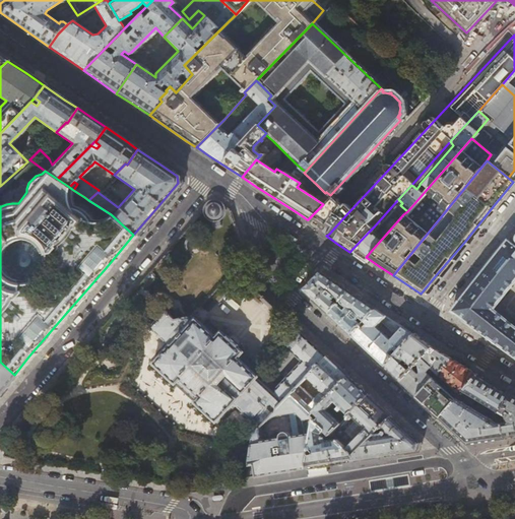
[(320,228),(329,234),(347,213),(339,206),(337,209),(337,208),(327,199),(323,204),(308,219),(320,228)]
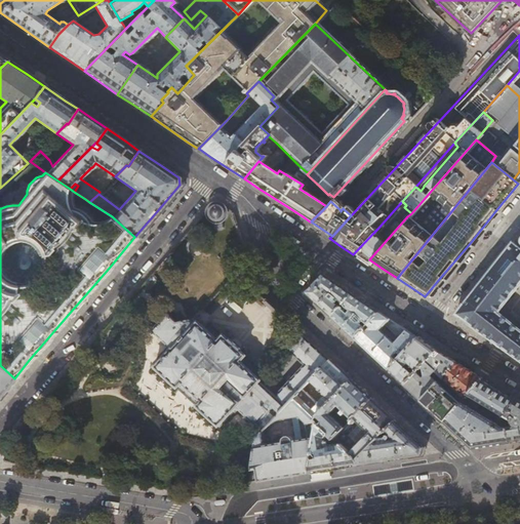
[(218,227),(217,219),(218,218),(221,216),(222,214),(222,213),(222,211),(221,209),(221,208),(218,206),(218,205),(215,204),(214,203),(212,203),(210,203),(208,204),(207,204),(205,206),(205,207),(203,209),(203,212),(203,213),(204,215),(204,216),(206,218),(207,219),(209,220),(210,229),(218,227)]
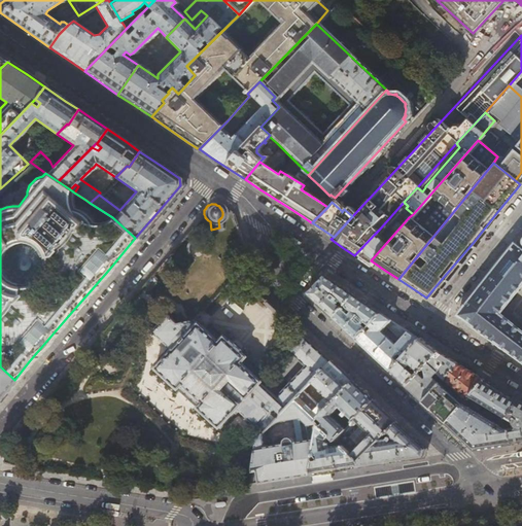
[(371,260),(409,217),(406,214),(404,215),(399,220),(401,221),(397,224),(395,222),(392,222),(388,226),(388,231),(382,238),(380,237),(378,238),(374,235),(354,255),(360,259),(368,265),(371,260)]
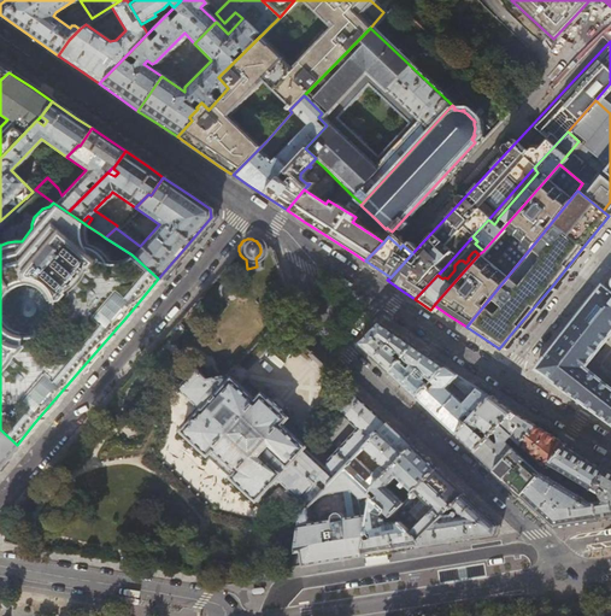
[(582,405),(610,426),(610,270),(609,271),(605,274),(603,277),(603,281),(605,285),(609,288),(606,291),(597,285),(570,318),(540,356),(530,369),(546,380),(582,405)]
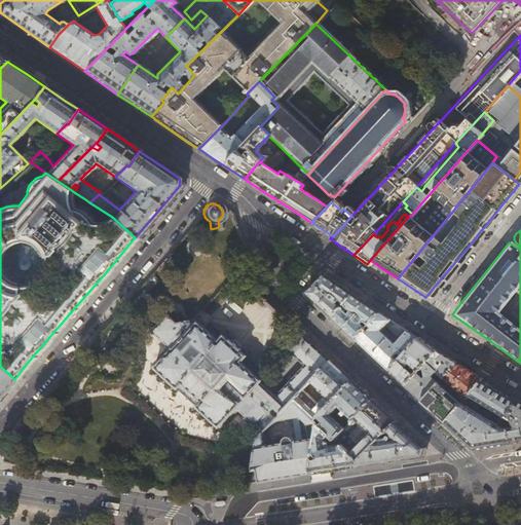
[(342,302),(348,293),(333,283),(320,273),(302,292),(313,303),(328,316),(342,302)]
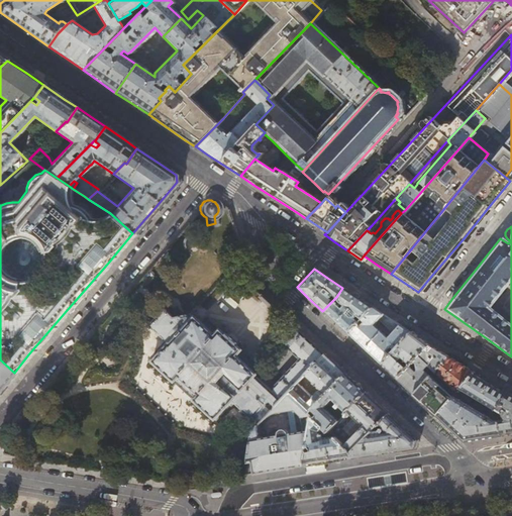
[(356,298),(342,288),(336,297),(322,311),(334,322),(344,332),(370,306),(356,298)]
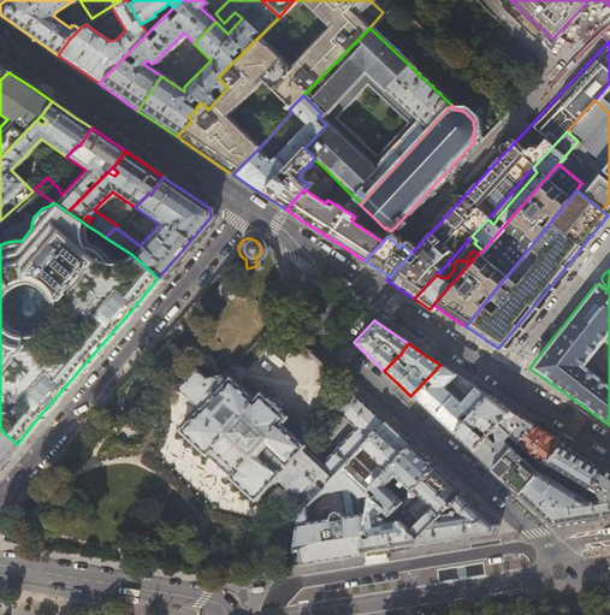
[(484,395),(473,388),(462,379),(440,365),(410,396),(431,415),(451,433),(485,396),(484,395)]
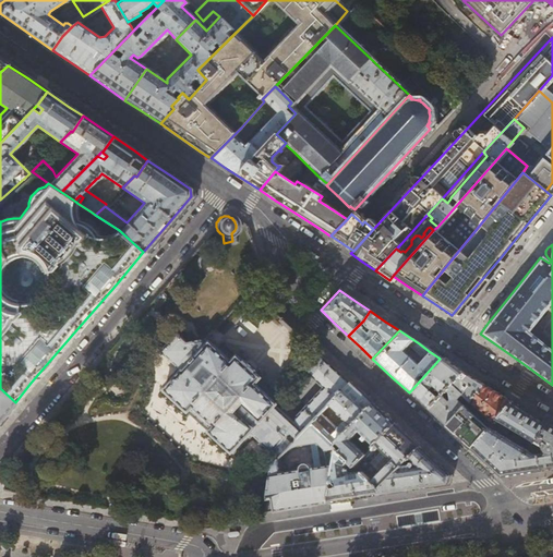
[(325,403),(346,382),(328,365),(313,351),(298,368),(317,387),(286,420),(271,406),(272,404),(251,384),(256,378),(251,373),(252,372),(240,361),(239,362),(232,356),(227,362),(205,342),(200,338),(183,342),(172,333),(171,333),(172,334),(157,350),(166,358),(171,363),(179,370),(159,390),(183,412),(204,432),(227,452),(245,432),(253,439),(273,458),(279,451),(305,424),(316,413),(325,403)]
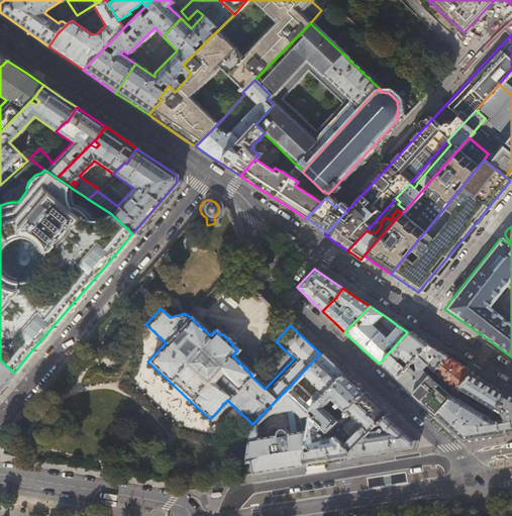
[(408,329),(399,322),(397,325),(406,331),(408,329)]
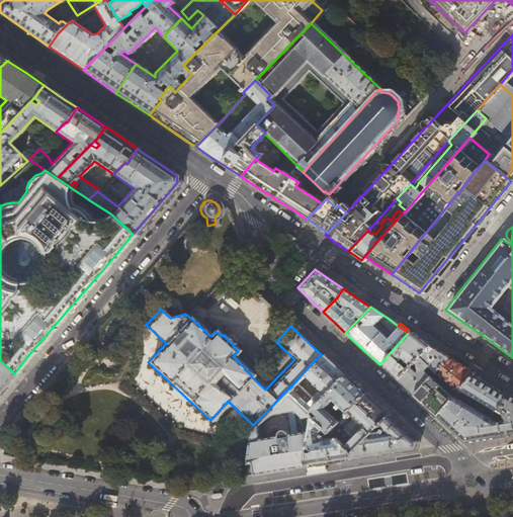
[(408,333),(379,364),(388,371),(395,378),(426,345),(417,338),(408,332),(408,333)]
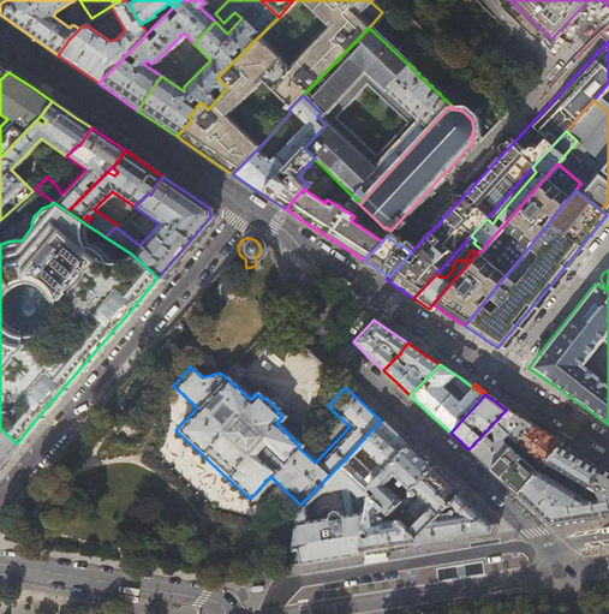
[(518,418),(506,410),(469,449),(478,458),(489,469),(508,445),(527,423),(518,418)]
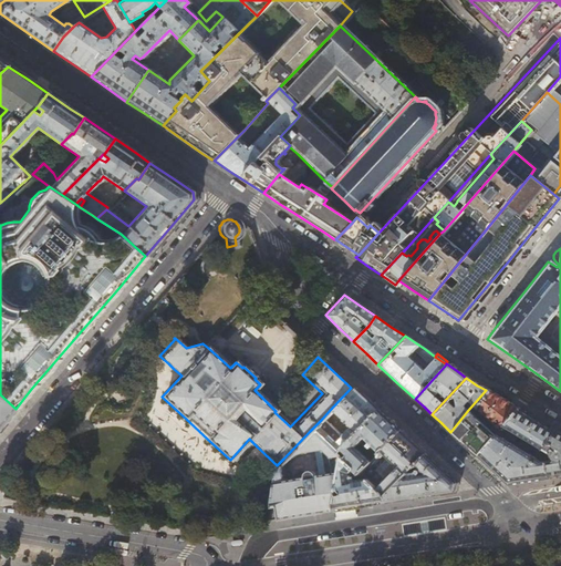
[(362,398),(351,388),(330,410),(347,425),(338,435),(321,420),(310,431),(333,453),(338,448),(374,409),(362,398)]
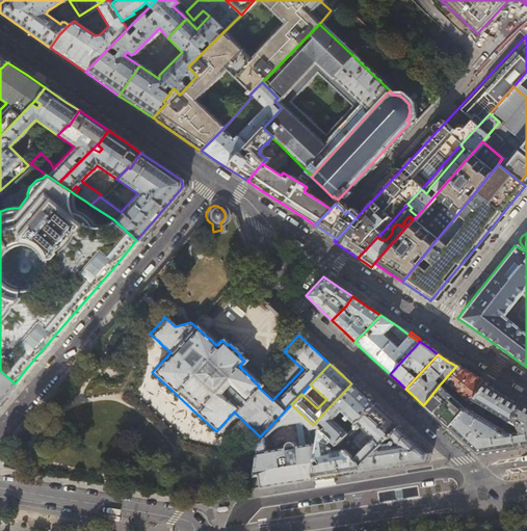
[(473,375),(456,366),(440,385),(464,406),(484,382),(473,375)]
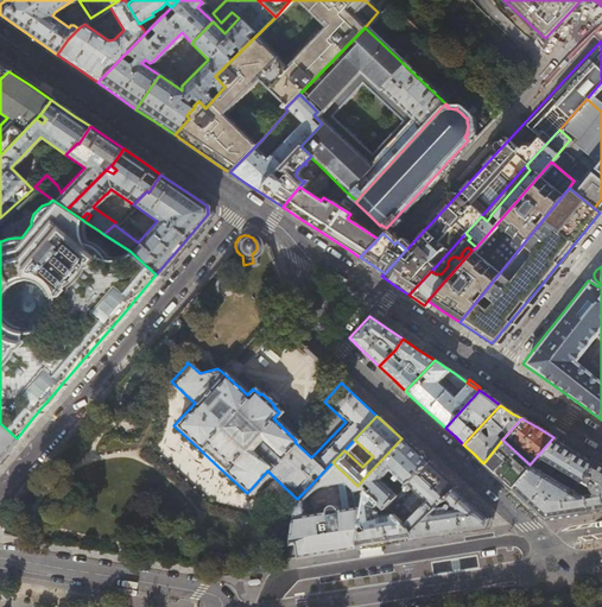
[(0,457),(17,438),(0,423),(0,457)]
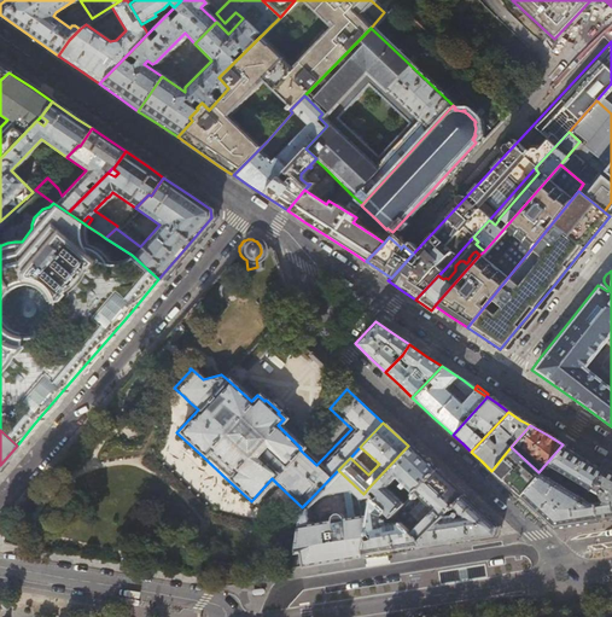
[(581,457),(563,444),(538,472),(537,473),(553,483),(560,472),(578,484),(589,490),(602,469),(581,457)]
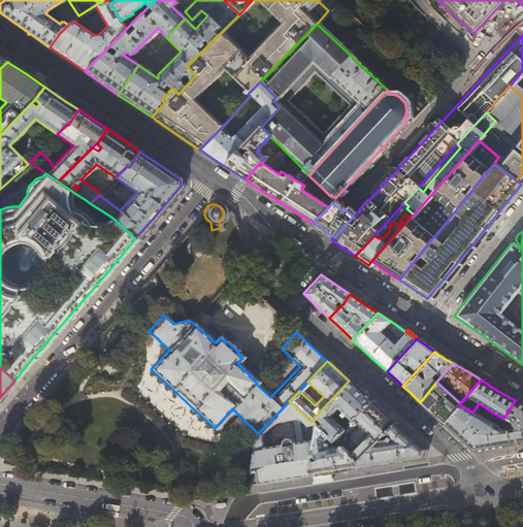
[(360,391),(349,381),(315,417),(321,422),(317,427),(327,437),(331,440),(338,433),(341,429),(327,416),(335,407),(340,412),(338,415),(341,418),(344,415),(350,421),(369,400),(360,391)]
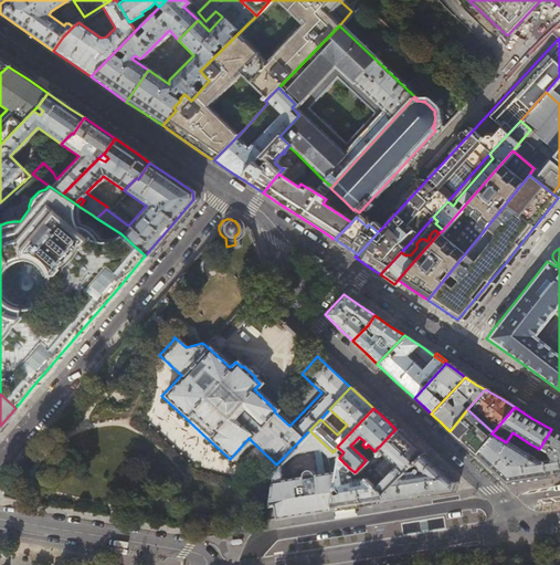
[(493,432),(467,409),(450,431),(462,442),(474,454),(492,433),(493,432)]
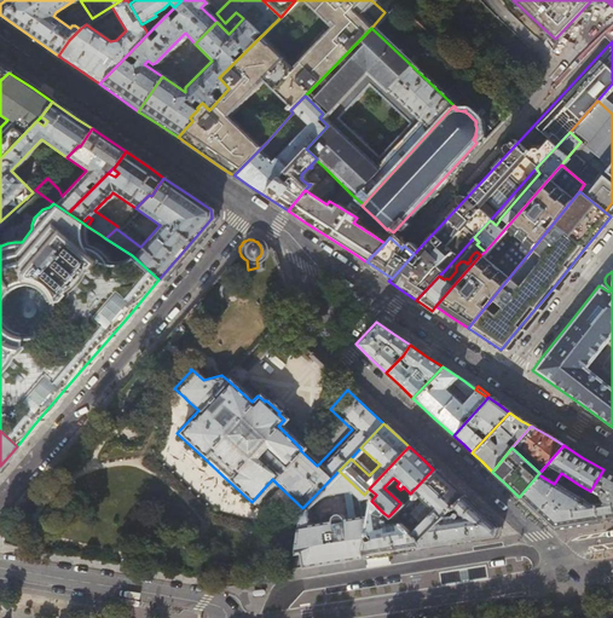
[(433,469),(410,494),(400,503),(397,508),(400,512),(406,504),(409,507),(415,502),(412,500),(416,496),(431,509),(408,533),(416,541),(439,518),(449,507),(461,495),(445,481),(433,469)]
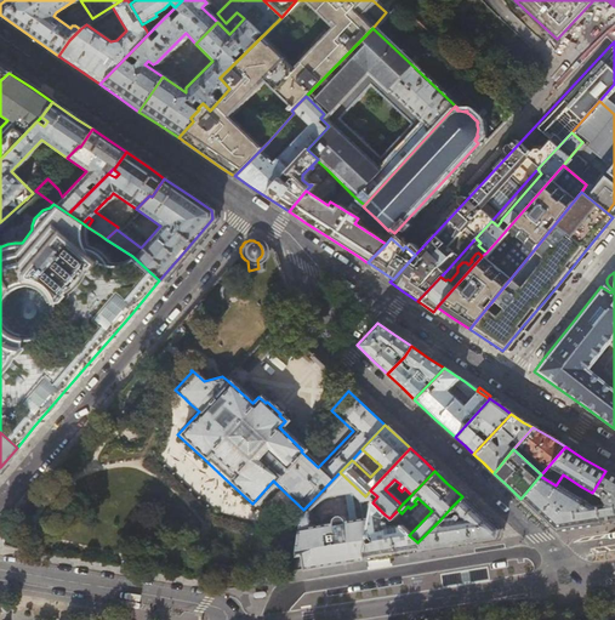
[(614,477),(605,471),(592,493),(593,493),(597,521),(614,518),(614,477)]
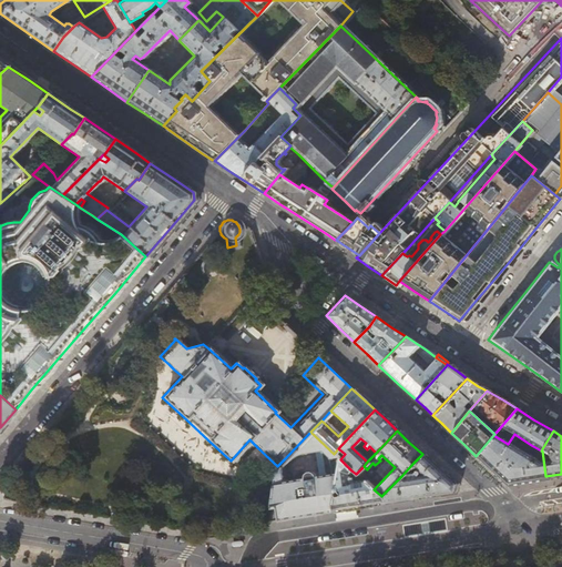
[(339,458),(334,454),(310,432),(284,459),(285,459),(292,455),(317,451),(325,457),(328,473),(312,476),(310,474),(310,473),(308,472),(307,472),(306,472),(304,472),(303,472),(302,474),(300,475),(300,477),(300,478),(294,479),(294,478),(292,479),(279,482),(277,466),(276,467),(272,473),(265,522),(302,515),(329,510),(339,458)]
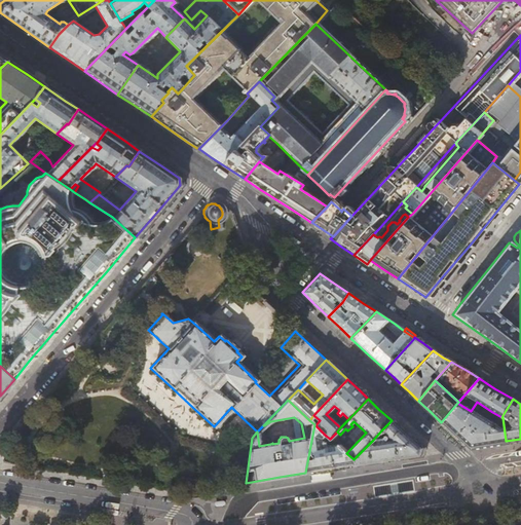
[(471,411),(457,403),(441,422),(456,436),(469,447),(487,444),(506,441),(503,417),(501,417),(492,412),(487,421),(471,411)]
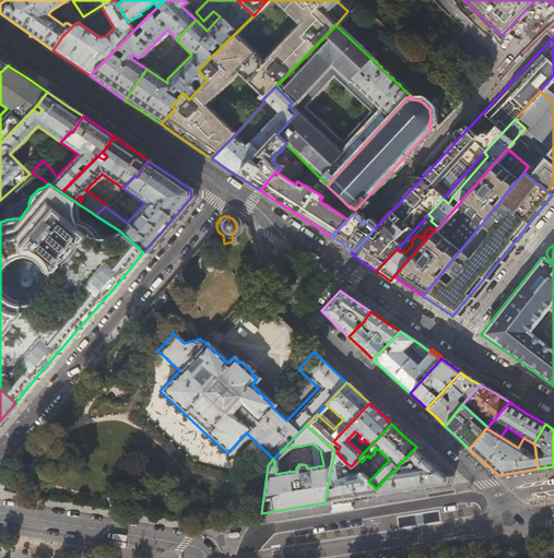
[(416,447),(405,458),(416,467),(410,469),(408,466),(405,466),(402,466),(400,466),(398,467),(397,467),(376,488),(377,495),(416,488),(445,484),(448,476),(432,461),(416,447)]
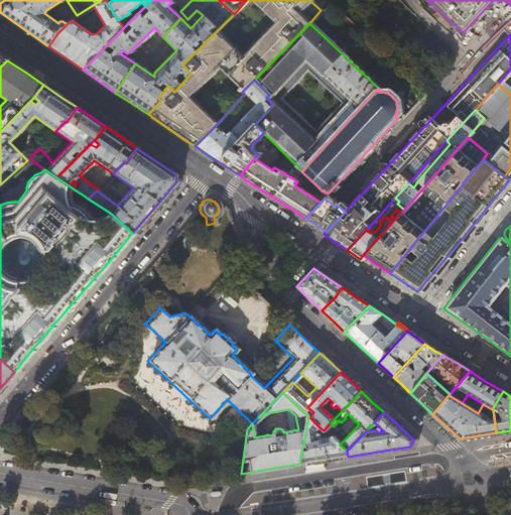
[(309,417),(308,416),(299,464),(325,460),(348,457),(347,451),(340,444),(331,435),(321,436),(320,434),(318,432),(317,433),(316,430),(320,427),(309,417)]
